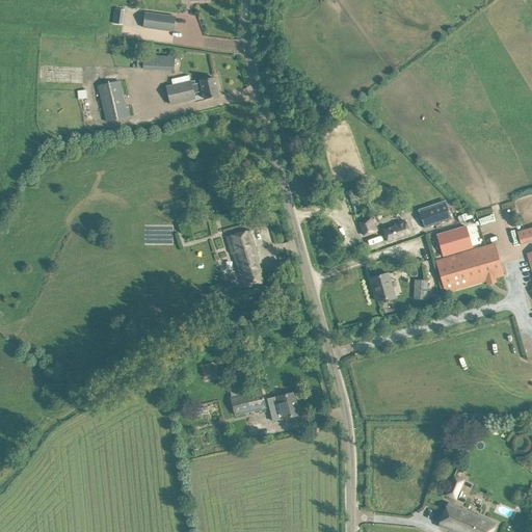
[(144,12),(143,27),(174,31),(176,17),(144,12)]
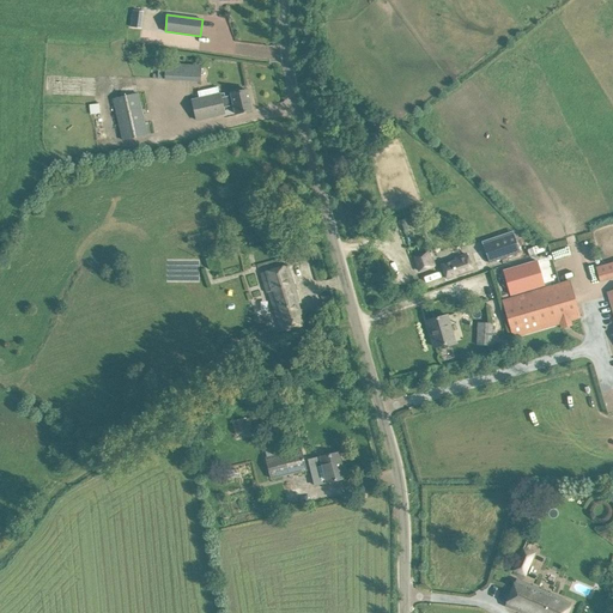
[(167,64),(165,78),(202,80),(202,66),(167,64)]
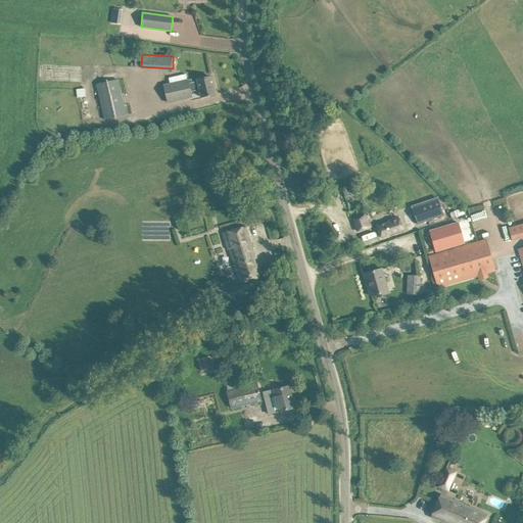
[(191,80),(188,80),(190,91),(200,89),(202,97),(215,94),(210,77),(198,80),(198,82),(191,83),(191,80)]
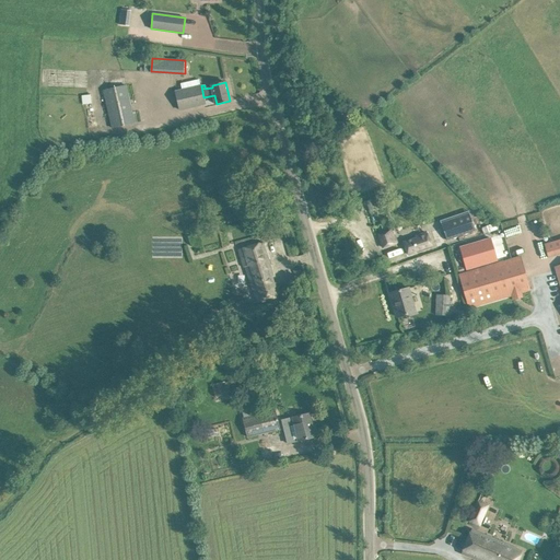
[(112,126),(112,128),(135,123),(127,85),(103,91),(112,126)]
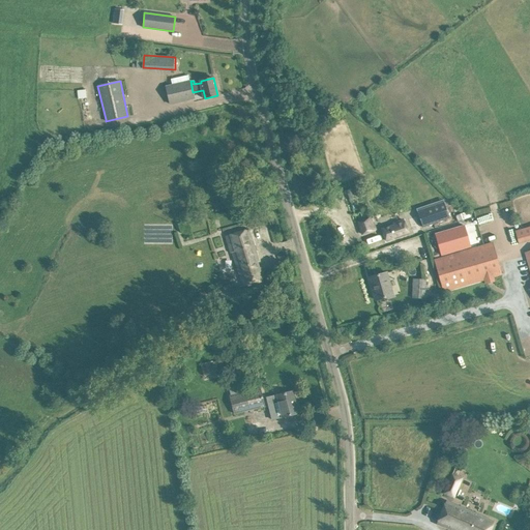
[(190,81),(166,86),(169,104),(195,98),(193,92),(190,81)]
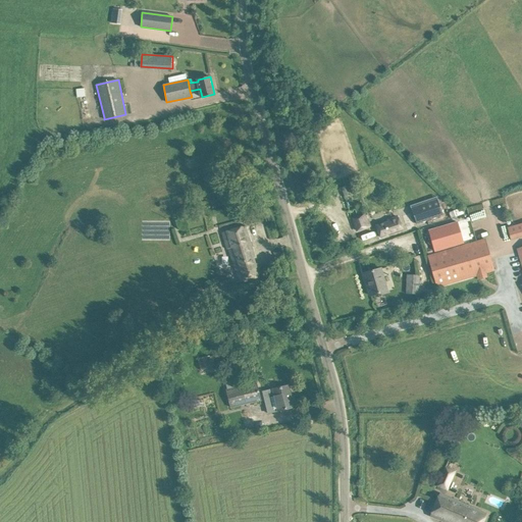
[(342,188),(349,209),(353,208),(351,202),(357,200),(352,184),(342,188)]
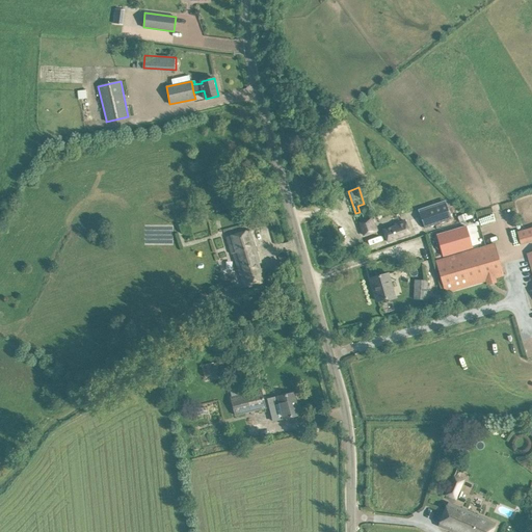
[(445,204),(420,213),(425,229),(451,220),(445,204)]
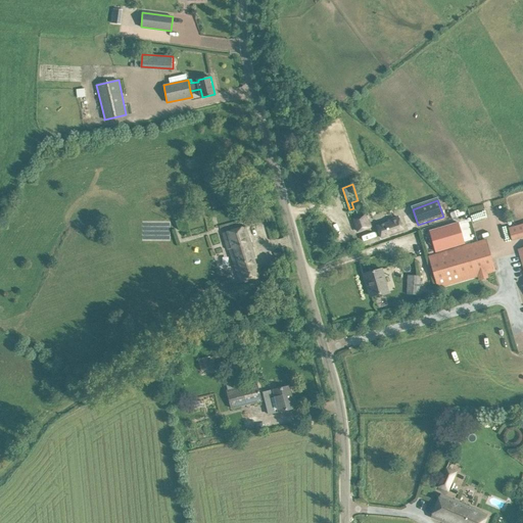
[(371,227),(366,215),(352,219),(358,231),(371,227)]
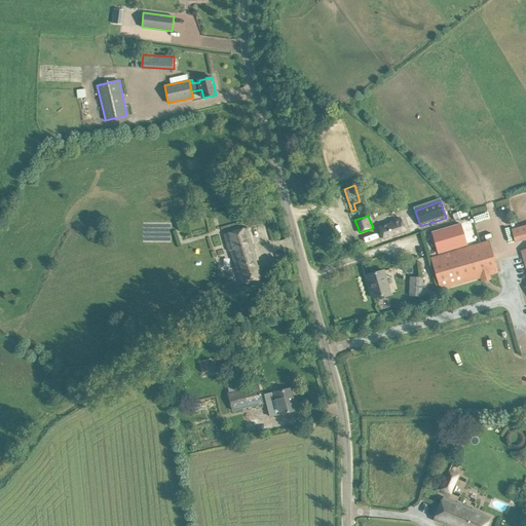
[(405,232),(401,218),(379,226),(383,239),(405,232)]
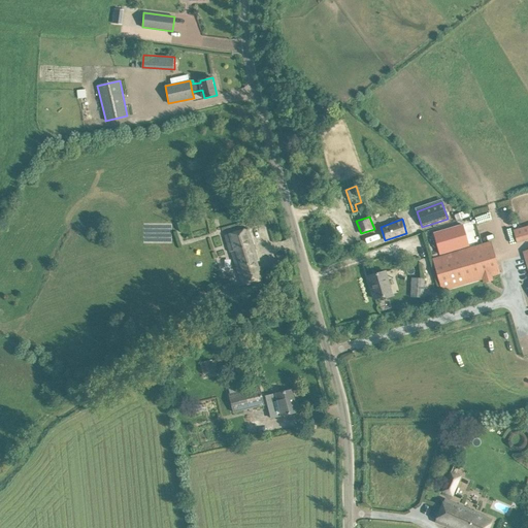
[(527,225),(513,230),(517,242),(527,239),(527,225)]
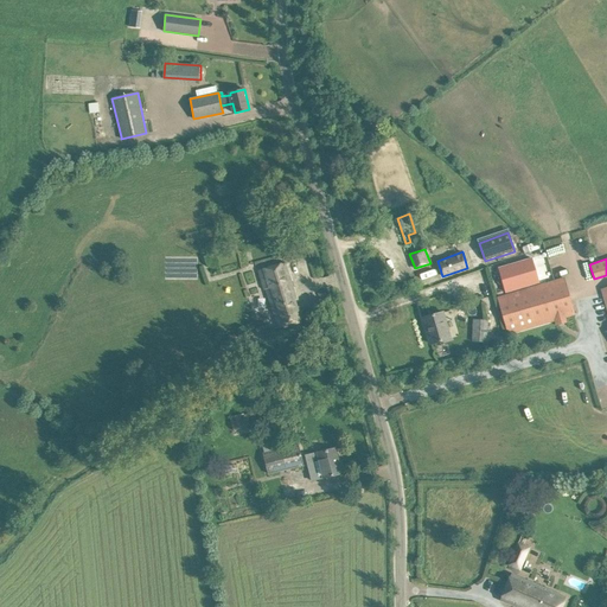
[(286,262),(259,272),(264,289),(267,289),(279,327),(304,320),(286,262)]
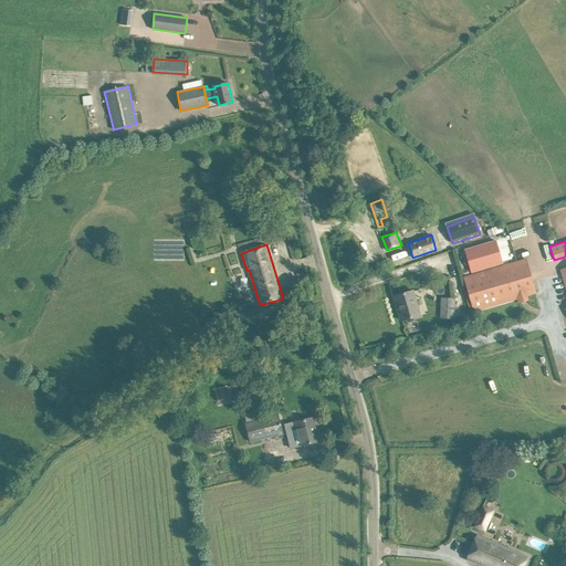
[(525,259),(464,278),(474,312),(503,303),(517,299),(519,303),(528,301),(527,296),(536,293),(525,259)]
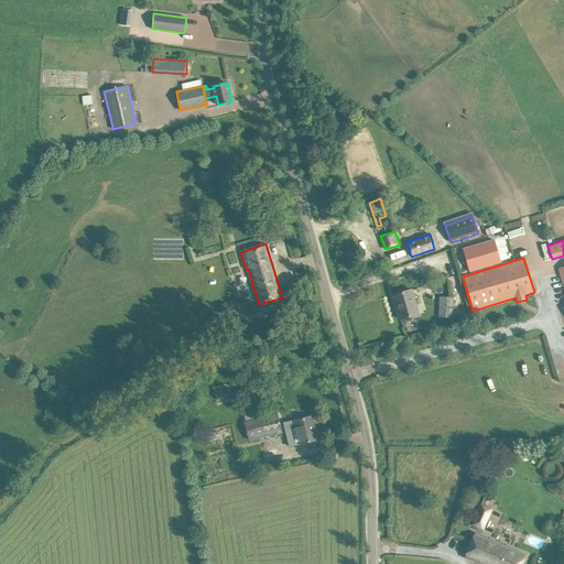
[(400,320),(419,314),(411,290),(393,295),(396,305),(398,305),(401,318),(400,320)]
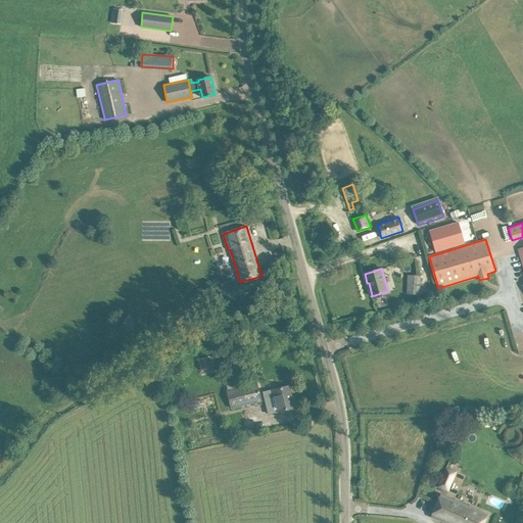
[(420,276),(409,276),(408,294),(419,295),(420,276)]
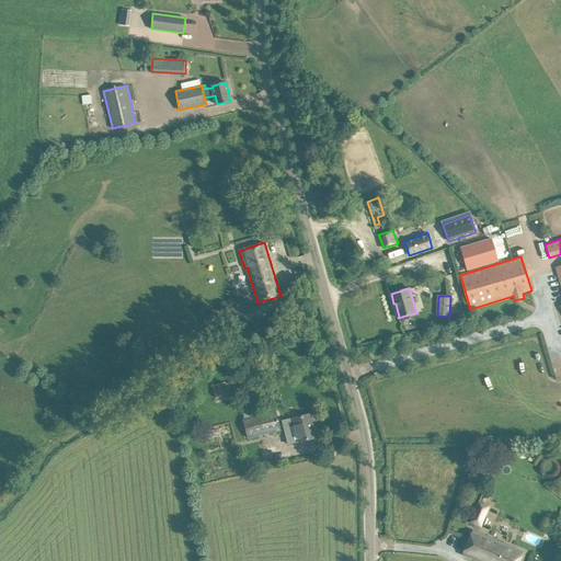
[(220,315),(203,322),(208,333),(225,325),(220,315)]
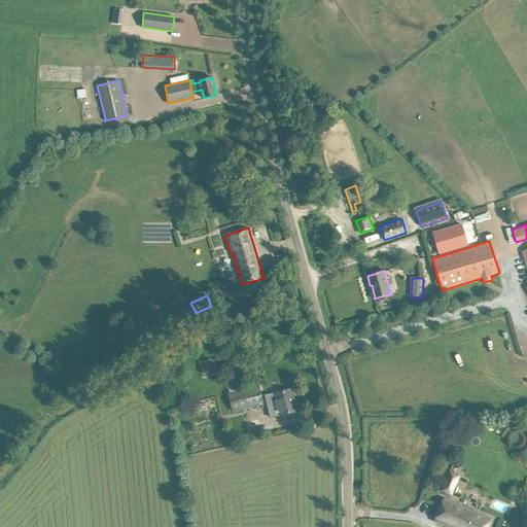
[(212,360),(211,359),(200,362),(200,363),(203,374),(217,370),(215,359),(212,360)]
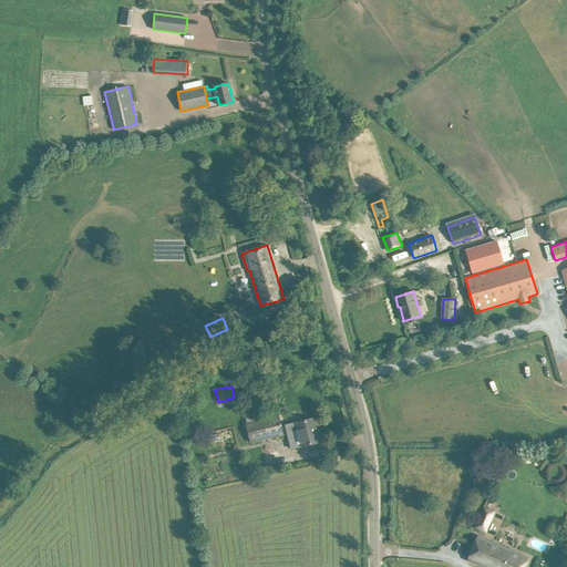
[(278,415),(246,423),(250,443),(282,435),(278,415)]
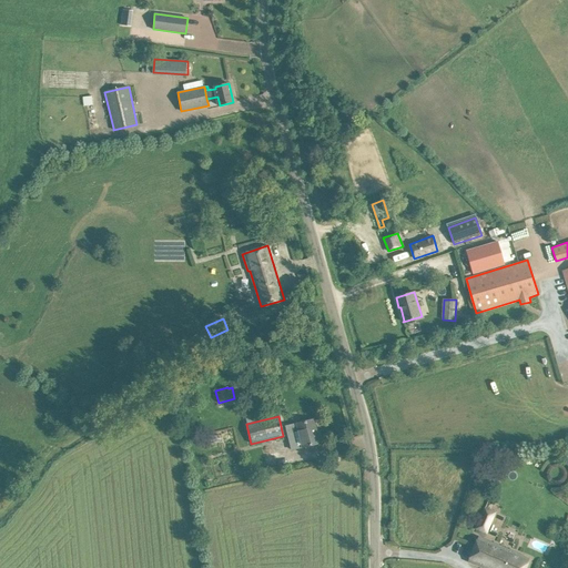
[(285,426),(287,435),(298,432),(303,447),(318,443),(313,419),(285,426)]
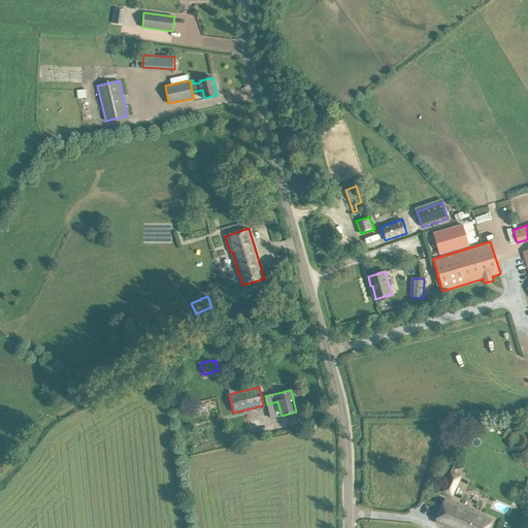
[(450,471),(441,492),(452,496),(461,475),(450,471)]
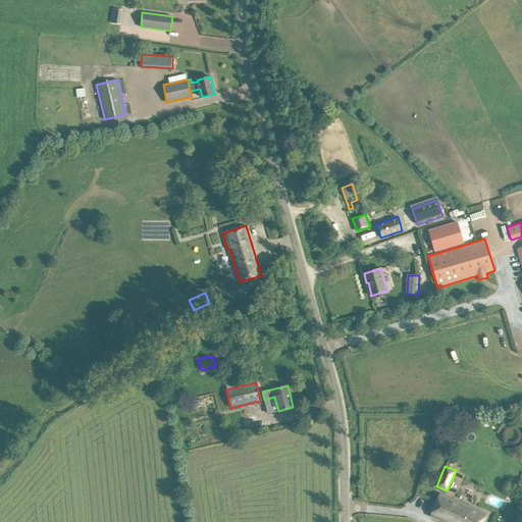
[(444,521),(482,521),(486,514),(439,493),(430,516),(444,521)]
